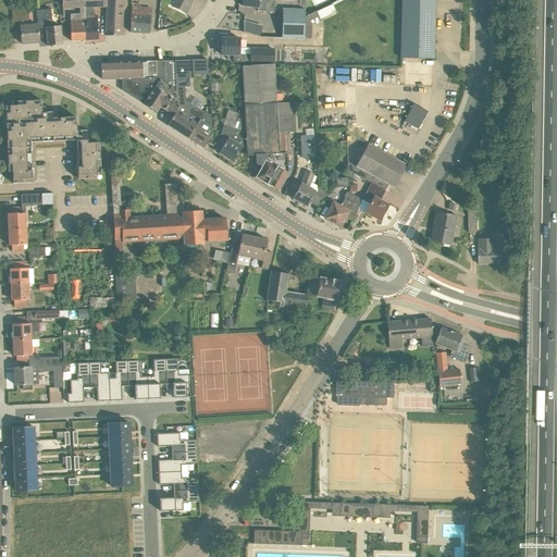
[(0,0),(0,10),(9,10),(8,0),(0,0)]
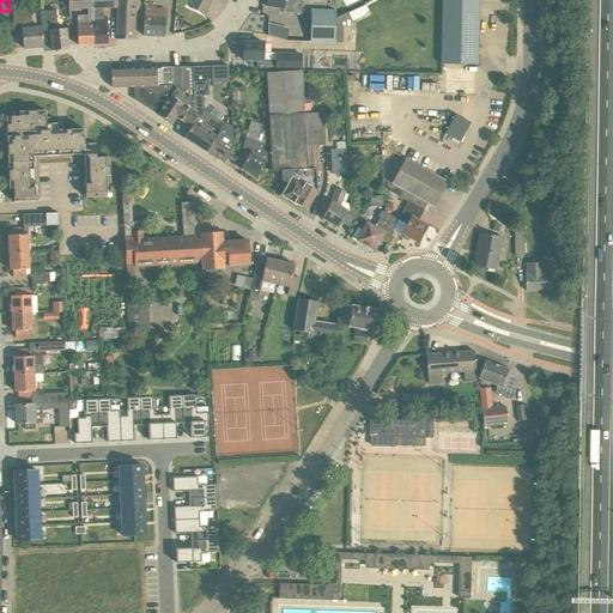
[(93,44),(92,0),(67,0),(68,10),(87,8),(89,16),(78,16),(78,25),(78,46),(93,44)]
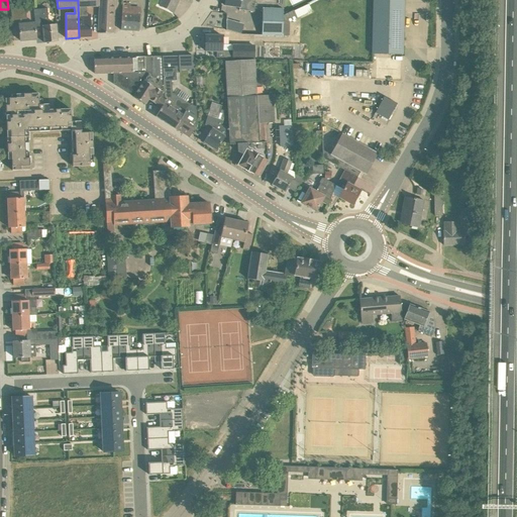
[(87,7),(99,7),(99,0),(78,0),(79,37),(91,37),(91,31),(91,14),(87,14),(87,7)]
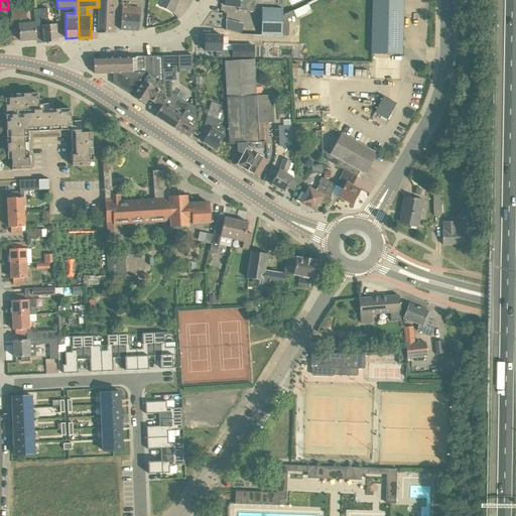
[(160,0),(158,5),(172,12),(177,0),(160,0)]
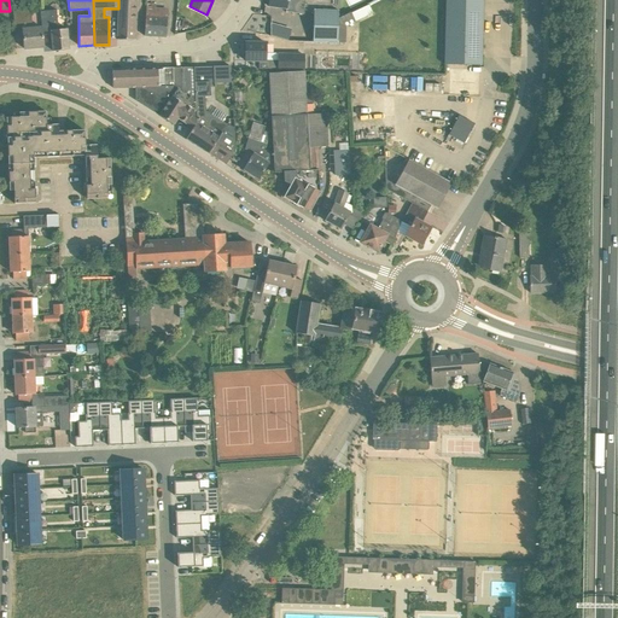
[(268,0),(268,6),(286,9),(286,12),(304,15),(305,0),(268,0)]
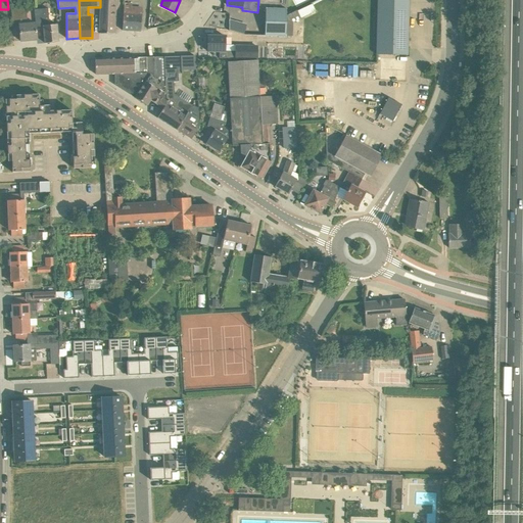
[(409,0),(377,0),(376,54),(408,55),(409,0)]
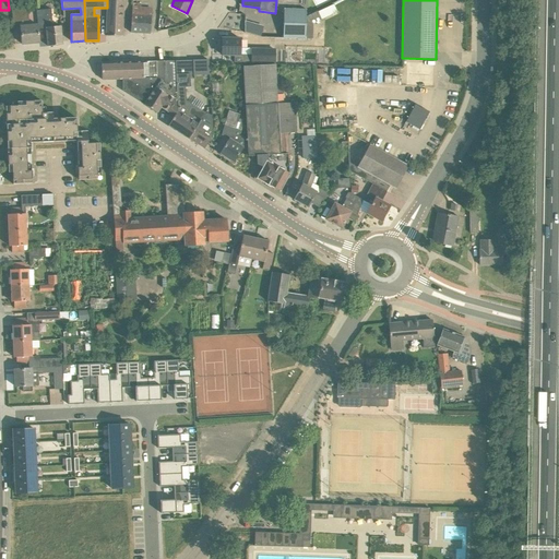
[(150,34),(152,8),(140,8),(141,3),(132,3),(130,33),(150,34)]
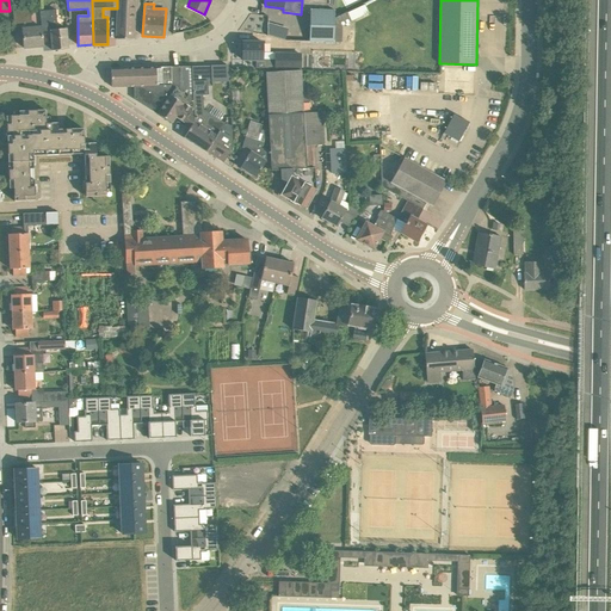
[(352,11),(356,19),(369,13),(364,5),(352,11)]
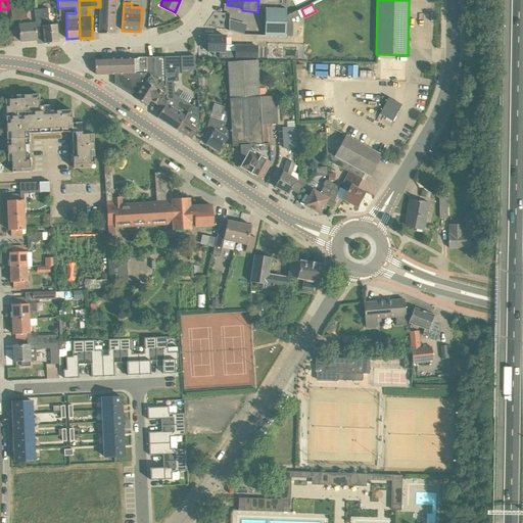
[(286,15),(286,7),(266,7),(266,37),(286,38),(286,37),(286,21),(286,15)]
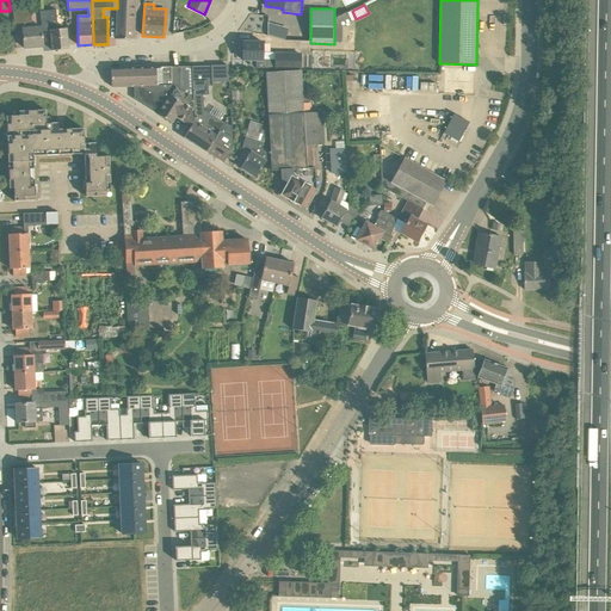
[(43,47),(42,31),(41,26),(31,28),(30,10),(13,12),(14,30),(16,30),(16,26),(23,26),(24,49),(43,47)]
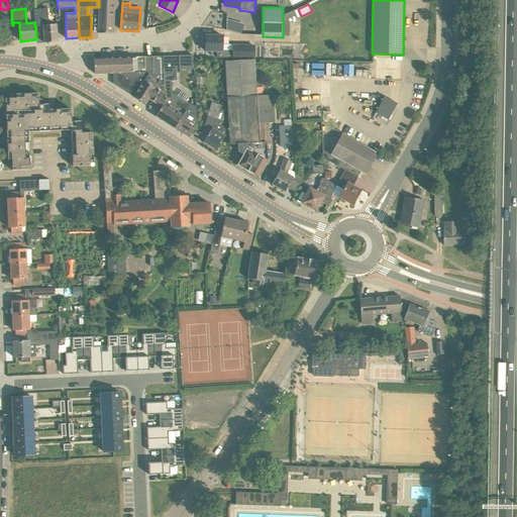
[(33,10),(34,22),(35,26),(43,26),(44,42),(58,41),(57,24),(49,25),(47,8),(33,10)]
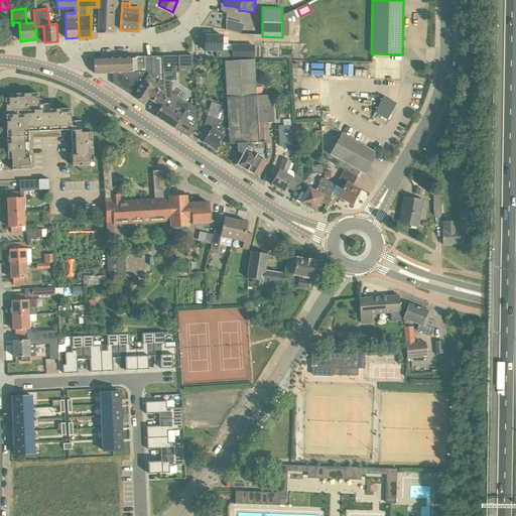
[(282,15),(282,21),(289,22),(297,18),(293,11),(293,10),(282,15)]
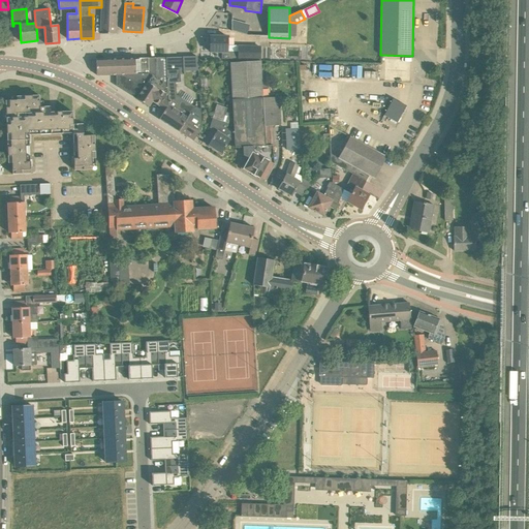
[(232,21),(230,31),(248,34),(249,23),(232,21)]
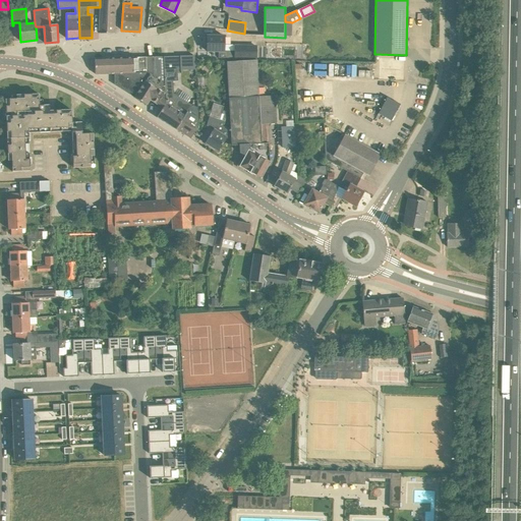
[(225,37),(217,37),(207,36),(207,52),(218,52),(219,58),(235,58),(235,60),(248,59),(257,60),(256,47),(235,46),(235,45),(225,45),(225,37)]
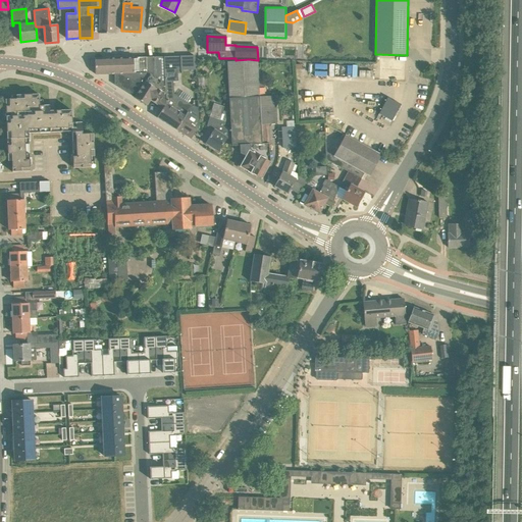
[(180,69),(180,56),(176,57),(163,57),(164,70),(171,69),(176,69),(180,69)]
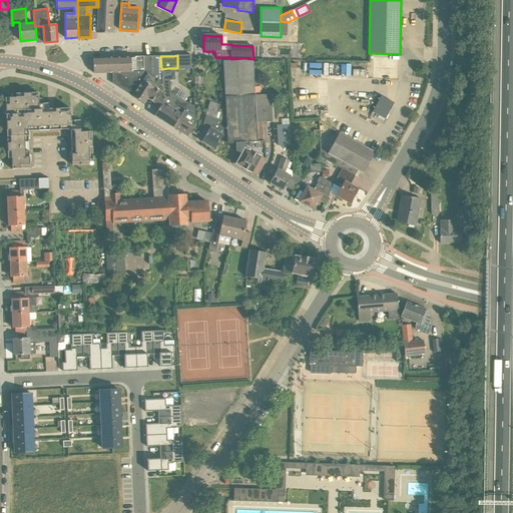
[(93,73),(114,73),(143,72),(143,56),(93,58),(93,73)]
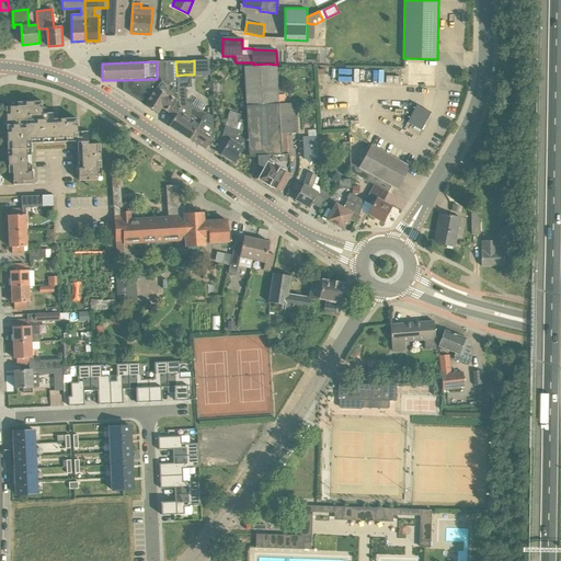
[(168,115),(174,119),(180,111),(178,88),(175,61),(157,61),(157,79),(125,80),(125,91),(146,104),(145,105),(158,113),(161,107),(169,112),(168,115)]
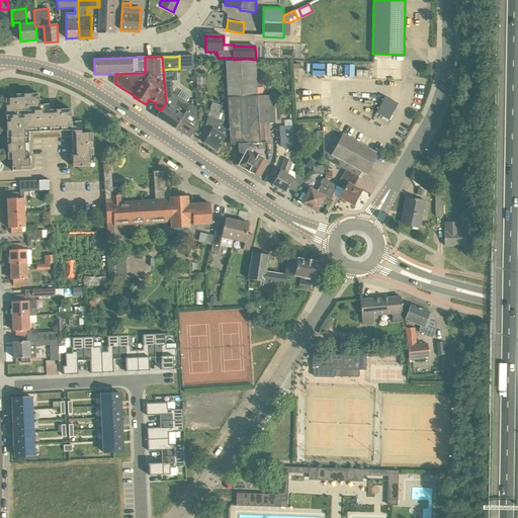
[(257,91),(256,60),(247,59),(234,60),(234,61),(226,61),(229,127),(230,138),(229,138),(230,145),(238,144),(239,152),(243,155),(238,166),(259,178),(269,161),(267,143),(269,143),(267,123),(275,123),(274,95),(263,96),(257,96),(257,91)]
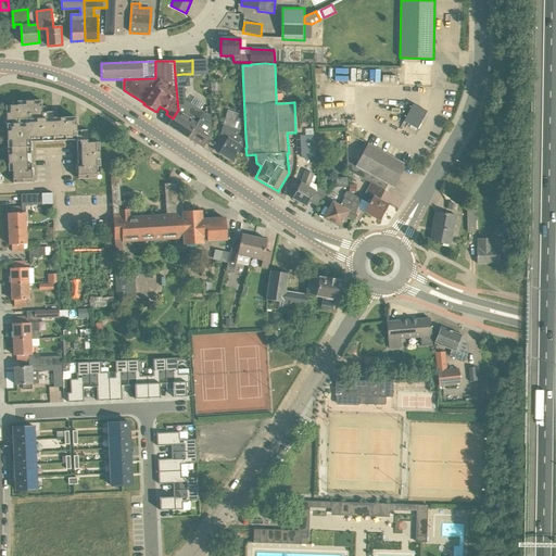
[(185,99),(185,87),(176,87),(178,110),(173,118),(167,125),(188,139),(188,138),(203,148),(211,136),(212,134),(212,131),(212,129),(211,128),(211,127),(210,126),(209,125),(200,119),(204,113),(185,100),(185,99)]
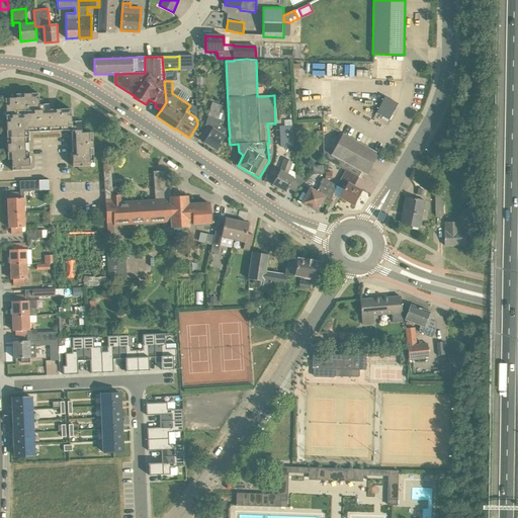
[(39,110),(39,105),(38,94),(27,94),(27,98),(5,99),(6,112),(39,110)]
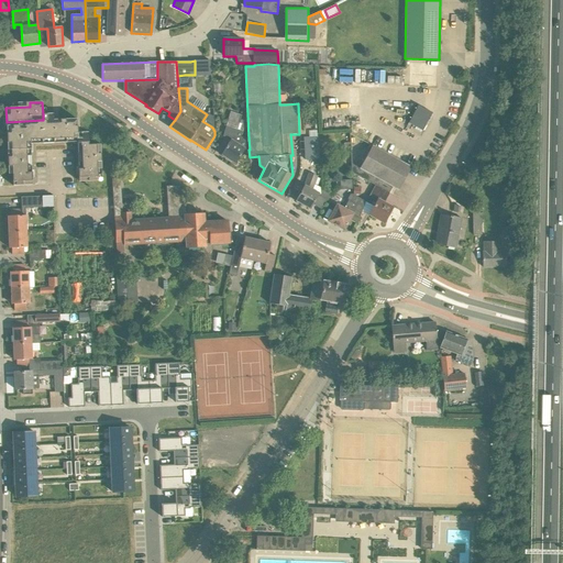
[(423,131),(433,112),(418,105),(409,123),(423,131)]
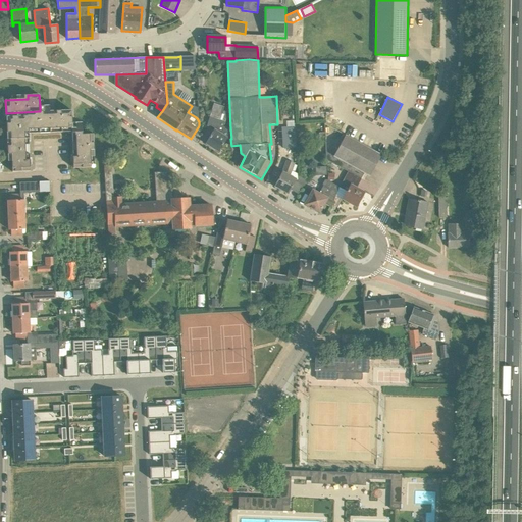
[(231,139),(230,128),(223,126),(227,115),(226,115),(227,112),(225,111),(226,108),(224,108),(224,107),(214,103),(207,126),(213,131),(205,144),(218,152),(226,139),(230,139),(231,139)]
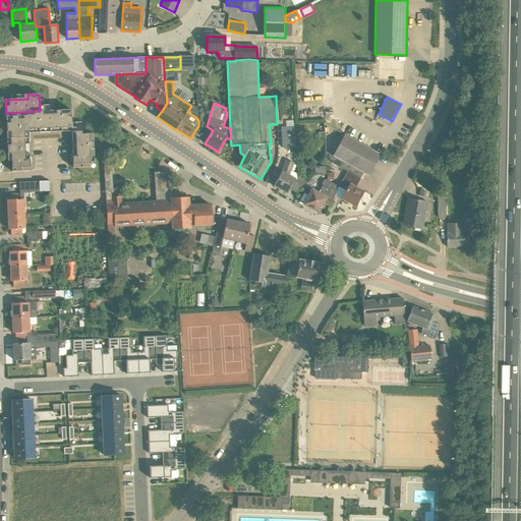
[(72,122),(71,110),(49,111),(49,105),(40,106),(40,111),(6,113),(7,134),(29,133),(71,131),(81,130),(81,122),(72,122)]
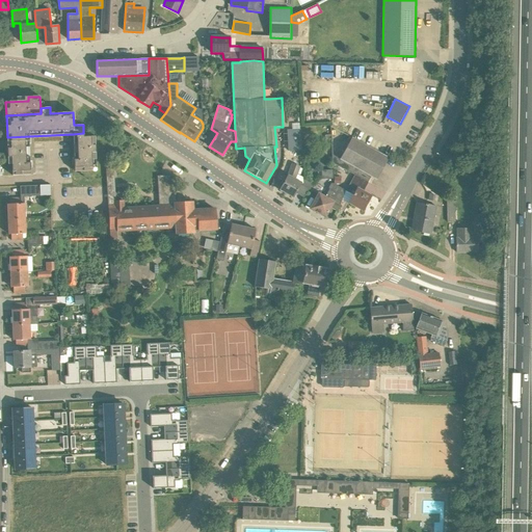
[(300,129),(287,130),(288,152),(301,151),(300,129)]
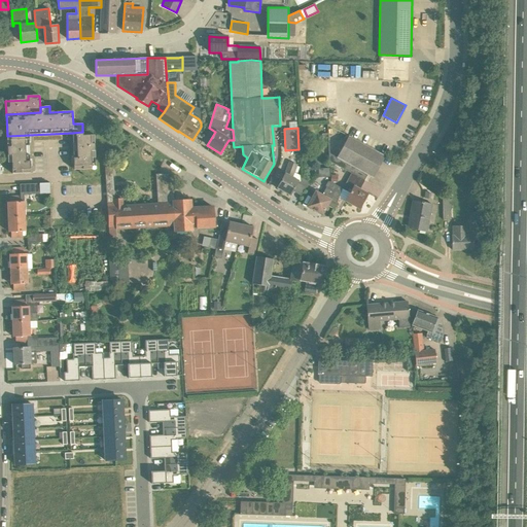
[(96,165),(95,145),(94,135),(83,136),(82,132),(72,133),(74,170),(92,169),(92,165),(96,165)]
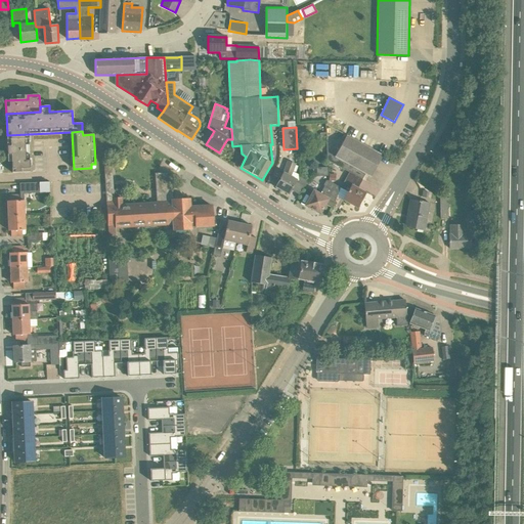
[(12,173),(23,172),(30,172),(29,134),(7,135),(7,150),(11,150),(12,173)]
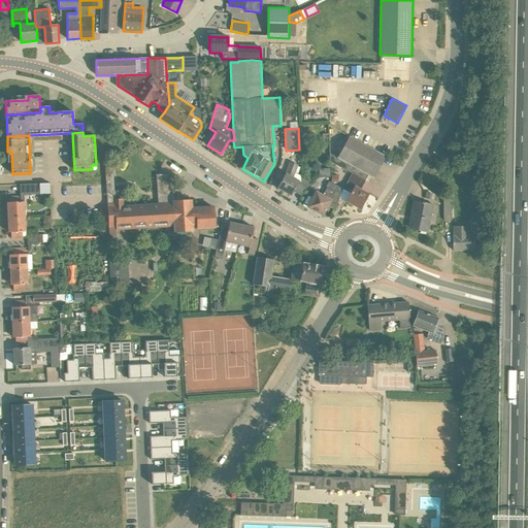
[(386,157),(376,152),(350,136),(337,158),(330,154),(330,162),(352,173),(365,180),(368,175),(373,178),(386,157)]
